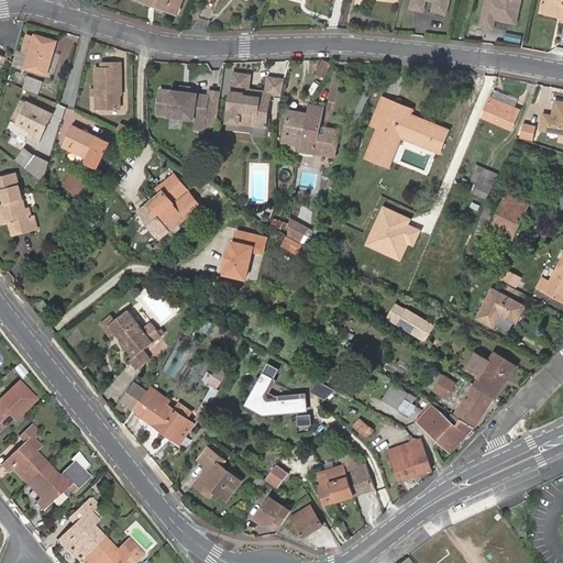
[(144,0),(175,13),(179,0),(144,0)]
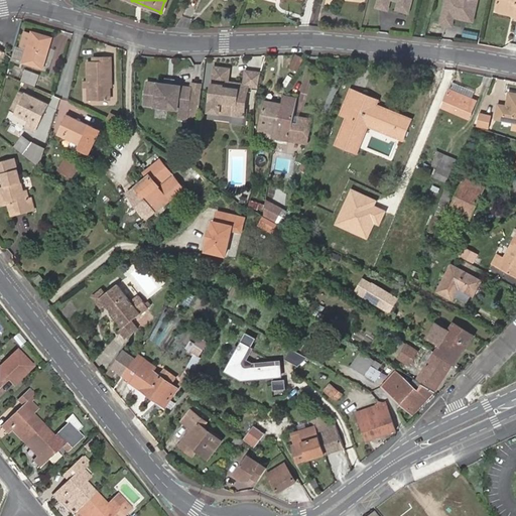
[(411,3),(412,0),(379,0),(378,6),(388,9),(390,0),(399,0),(400,0),(411,3)]
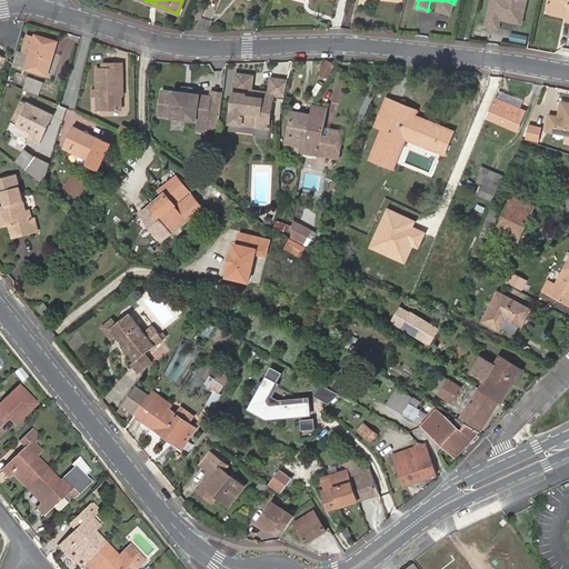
[(451,13),(453,3),(441,0),(439,10),(451,13)]
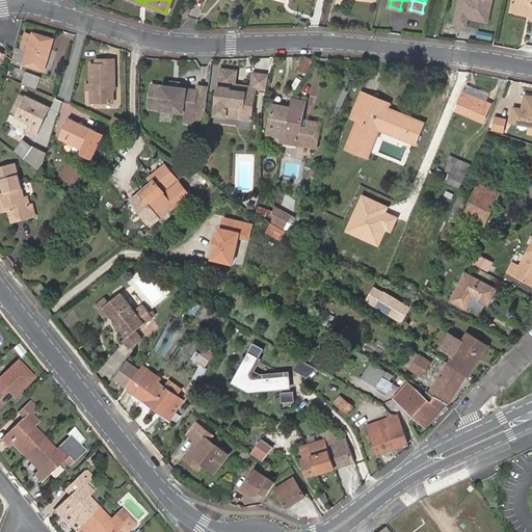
[(489,19),(493,0),(470,0),(470,3),(460,1),(455,23),(467,26),(469,17),(470,15),(489,19)]
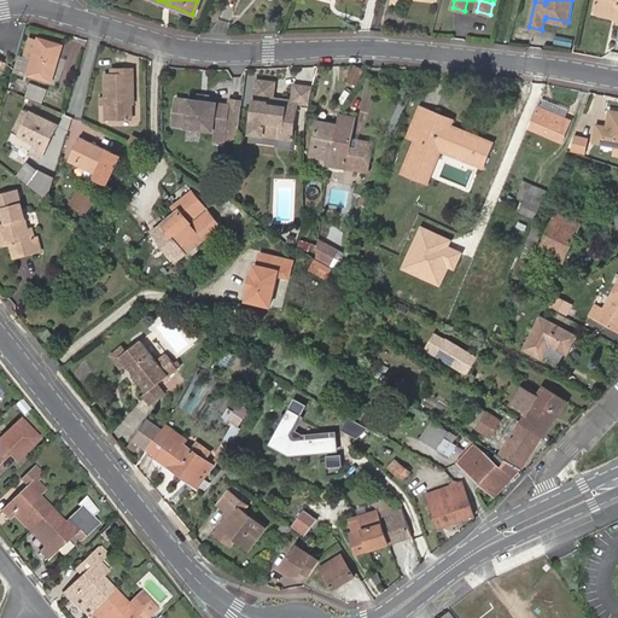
[(617,0),(596,0),(596,5),(600,11),(610,12),(614,10),(617,10),(617,0)]
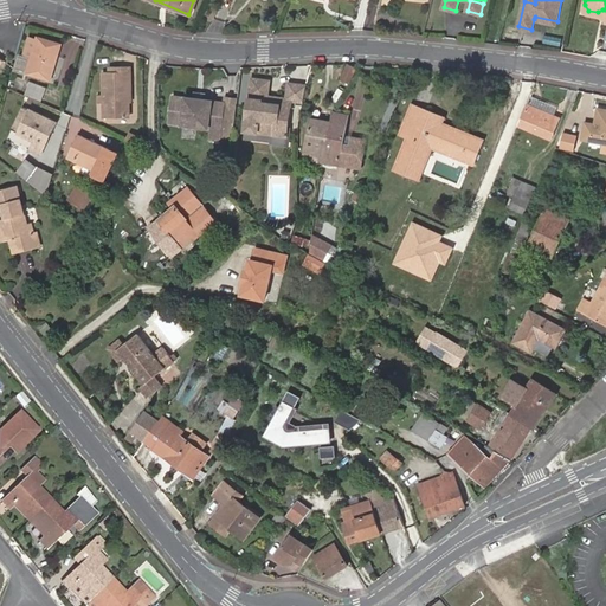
[(51,82),(63,44),(38,36),(36,44),(26,42),(21,58),(31,62),(27,73),(51,82)]
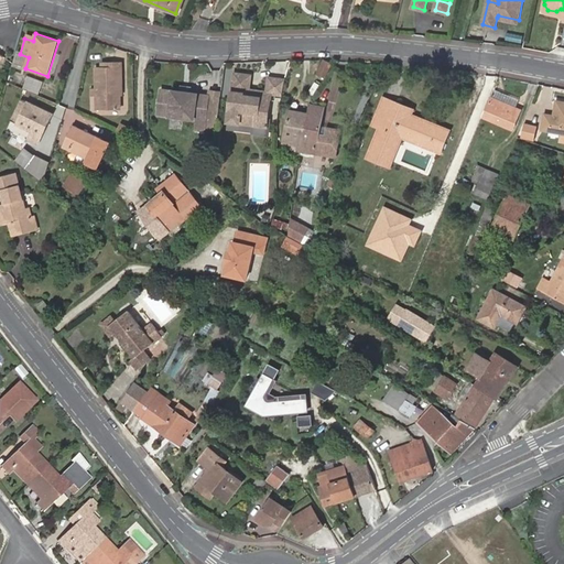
[(332,64),(324,61),(317,74),(325,78),(332,64)]
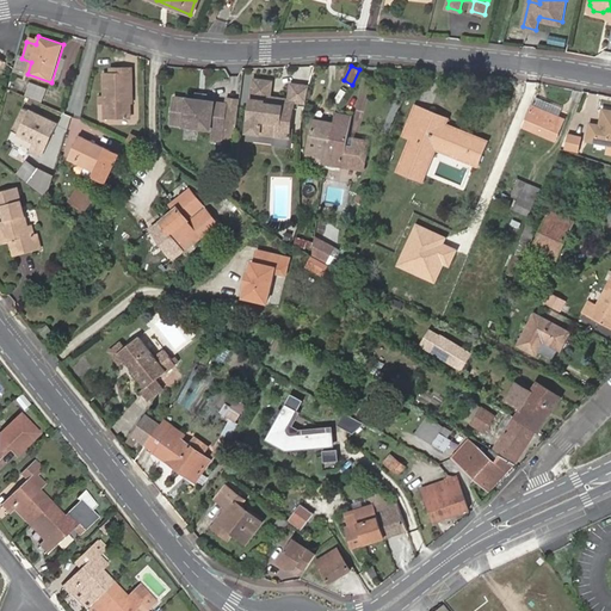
[(122,76),(113,76),(105,76),(105,99),(102,99),(102,109),(105,109),(105,123),(129,122),(129,100),(133,100),(133,71),(122,71),(122,76)]
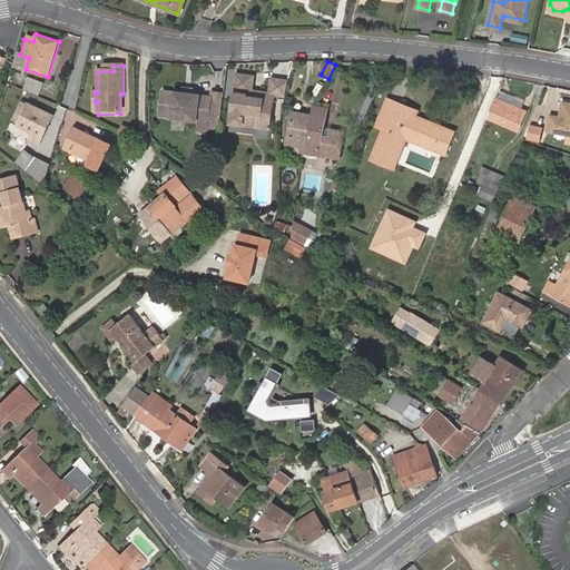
[(271,99),(252,97),(252,92),(254,77),(237,76),(232,125),(267,129),(271,99)]
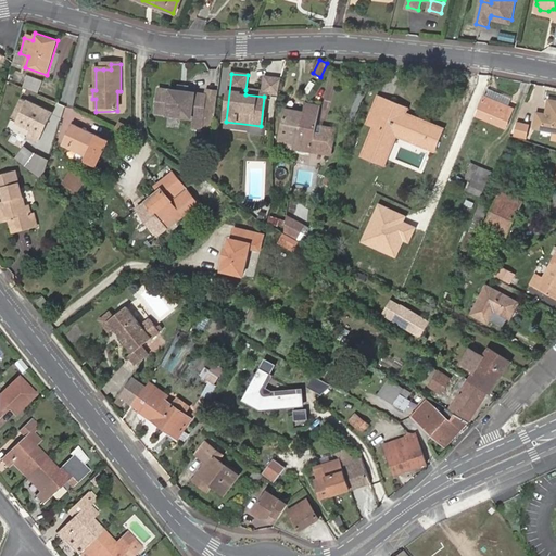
[(27,77),(22,88),(37,95),(41,84),(27,77)]
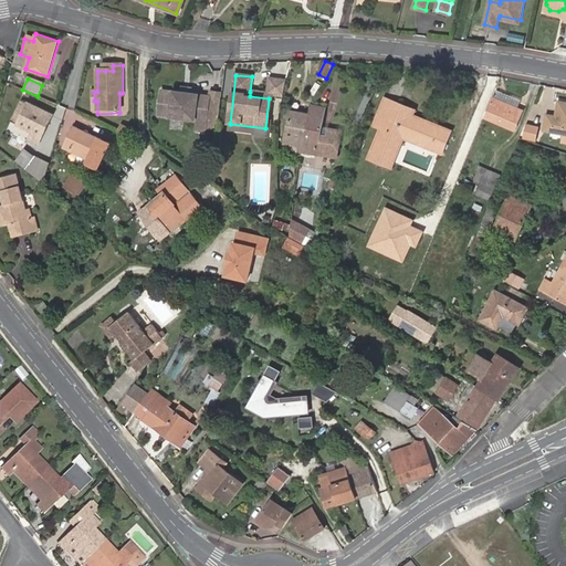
[(272,79),(270,94),(283,95),(287,81),(272,79)]
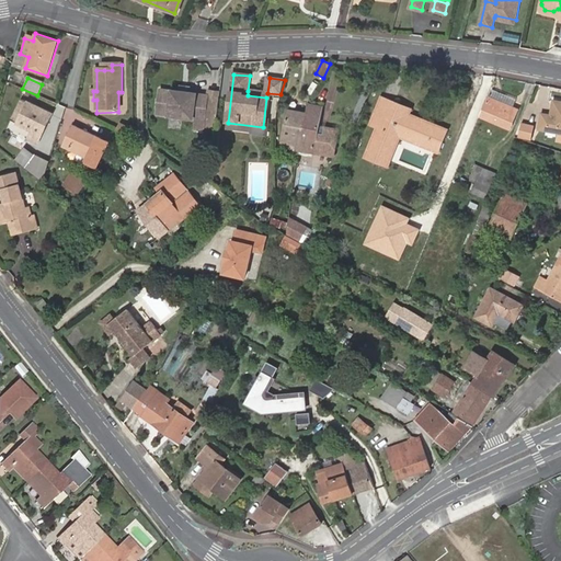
[(204,110),(206,95),(205,95),(186,93),(187,91),(178,90),(176,91),(158,89),(155,115),(202,122),(202,124),(216,126),(218,112),(204,110)]
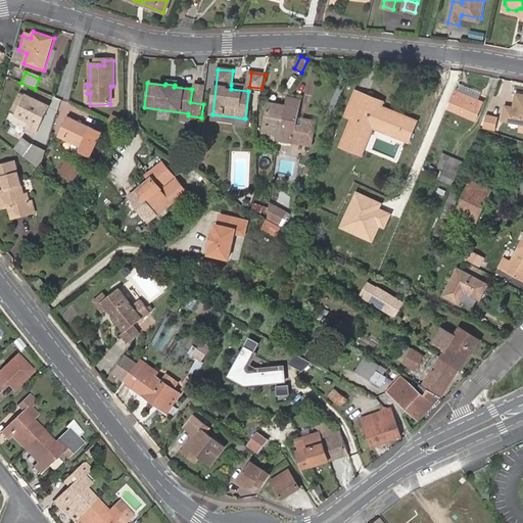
[(203,104),(205,87),(192,85),(191,89),(192,89),(190,102),(203,104)]
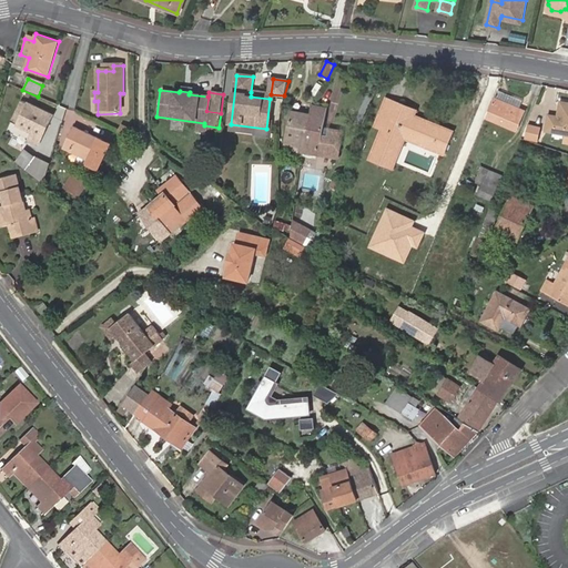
[(516,130),(525,111),(520,109),(508,103),(511,98),(499,92),(496,98),(488,118),(507,125),(516,130)]
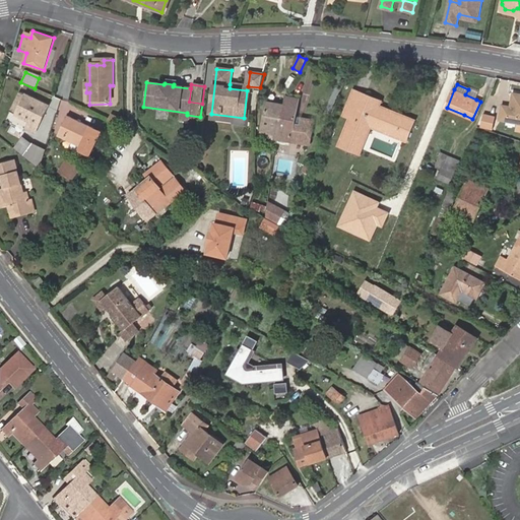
[(371,126),(373,122),(408,136),(414,121),(379,107),(381,101),(353,89),(347,106),(354,109),(350,118),(340,145),(361,153),(371,126)]
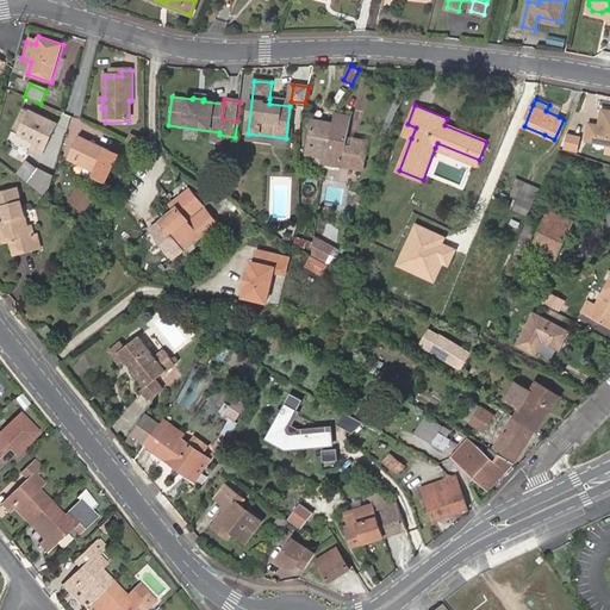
[(549,105),(546,111),(559,117),(561,110),(549,105)]
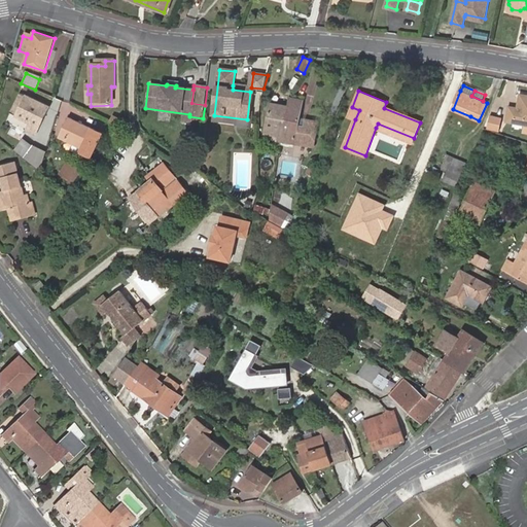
[(35,135),(48,107),(26,97),(19,94),(9,112),(16,116),(30,124),(27,130),(35,135)]
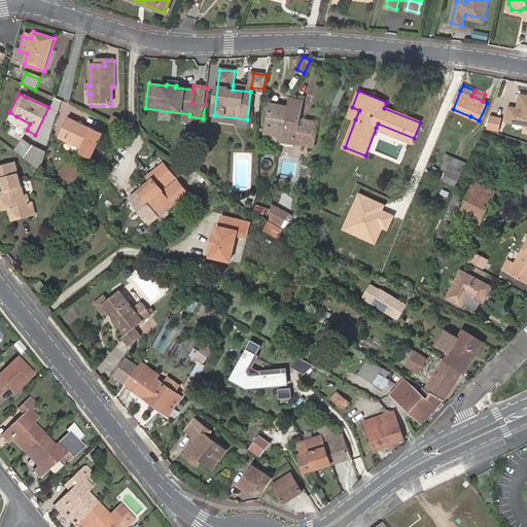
[(280,141),(294,143),(297,125),(303,101),(289,98),(287,106),(280,141)]
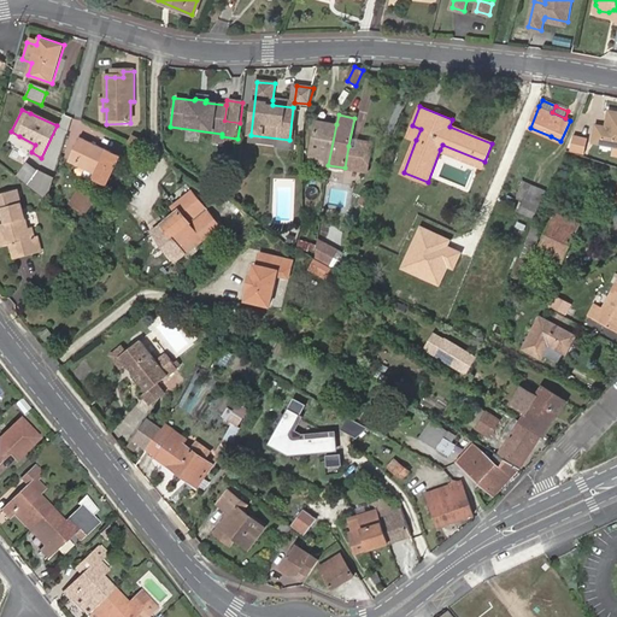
[(616,117),(605,116),(604,127),(594,124),(591,141),(613,145),(616,145),(616,117)]
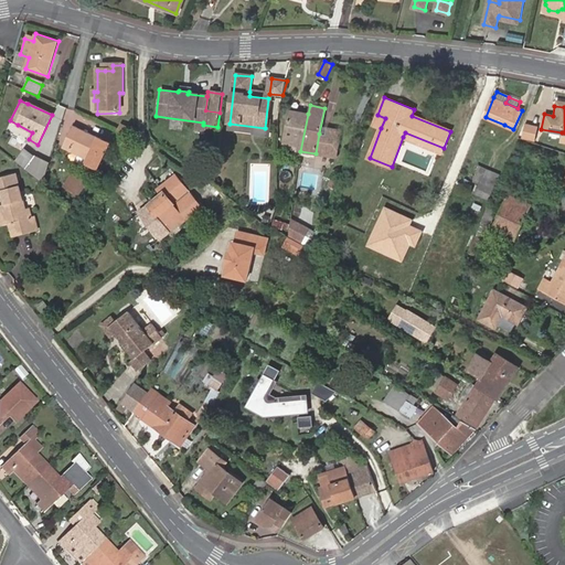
[(300,151),(308,114),(290,110),(284,148),(300,151)]
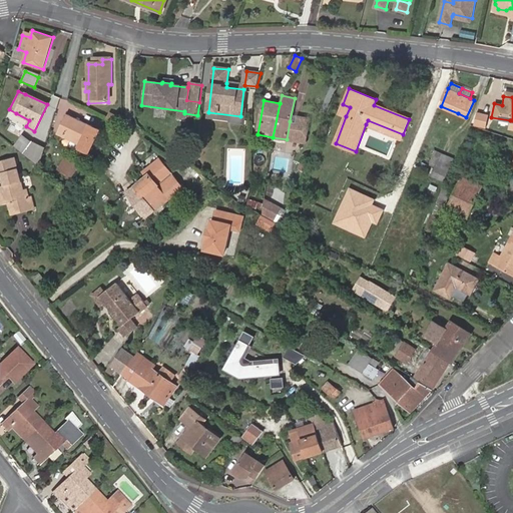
[(346,116),(350,107),(343,104),(339,114),(346,116)]
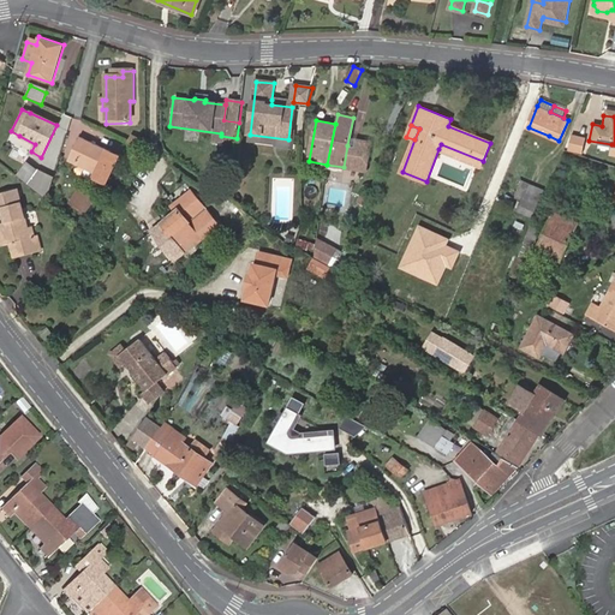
[(572,136),(568,150),(583,153),(585,139),(572,136)]
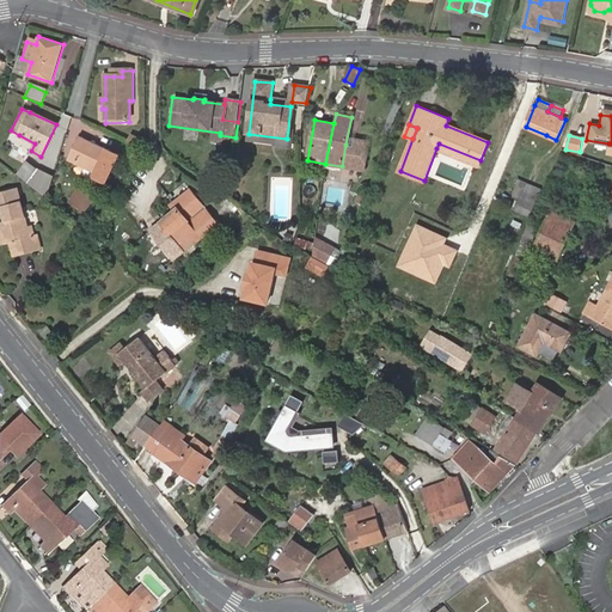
[(106,150),(81,138),(71,160),(104,177),(109,165),(114,154),(106,150)]
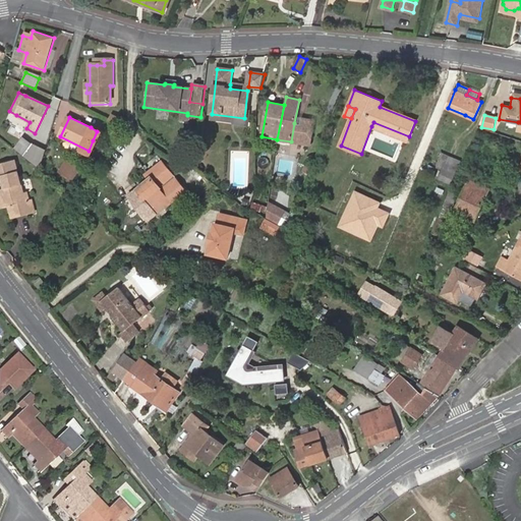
[(294,123),(291,141),(309,145),(313,121),(301,118),(300,124),(294,123)]
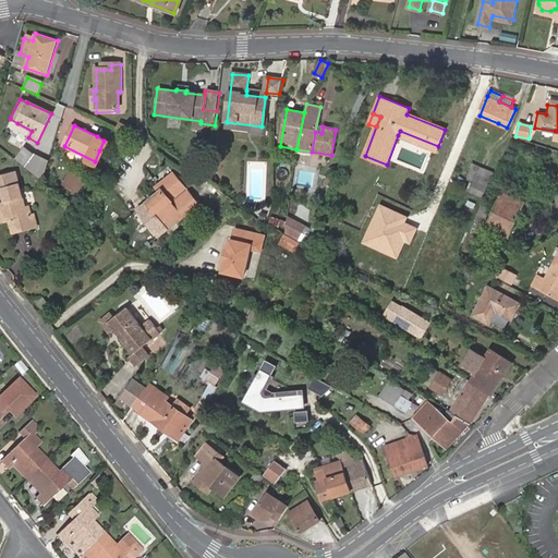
[(118,145),(122,137),(109,131),(106,138),(118,145)]
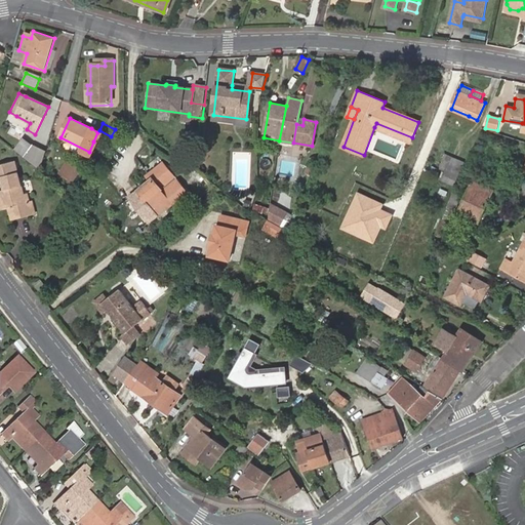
[(412,137),(376,123),(374,127),(410,143),(412,137)]
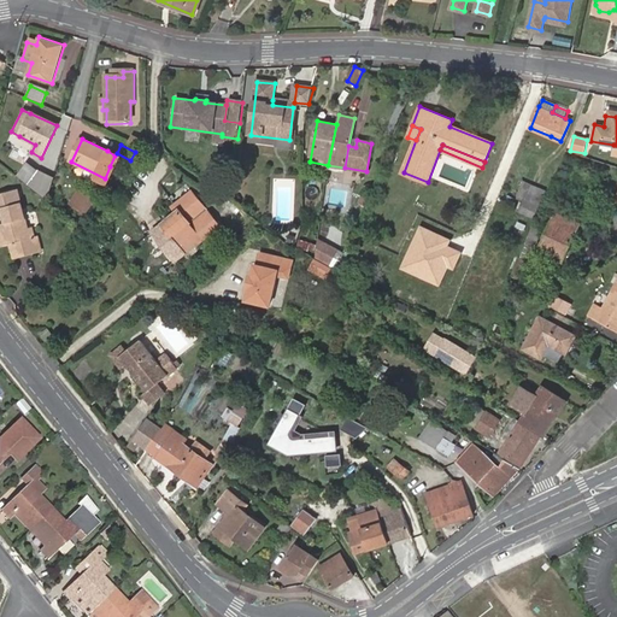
[(24,162),(13,175),(45,199),(52,177),(36,170),(24,162)]
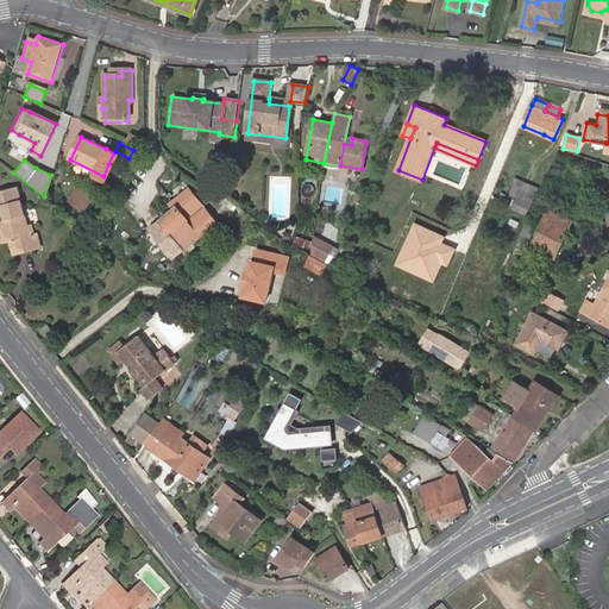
[(527,213),(538,189),(516,180),(510,195),(518,199),(513,207),(527,213)]
